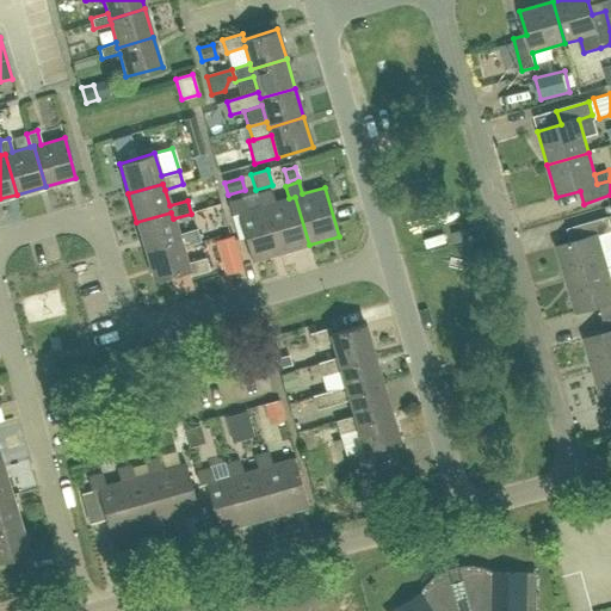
[(295,197),(289,198),(273,203),(270,190),(255,195),(260,207),(266,205),(281,253),(309,245),(295,197)]
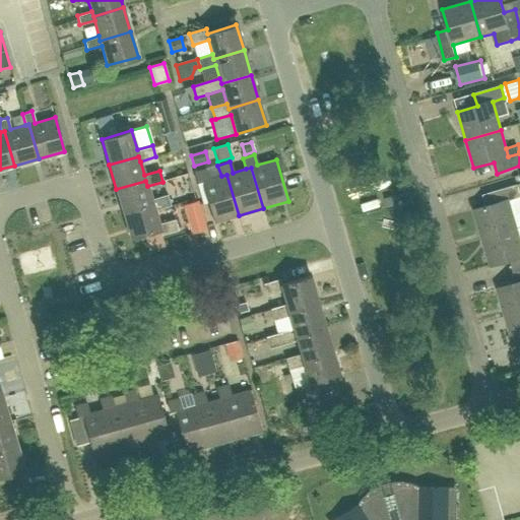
[(202,183),(213,223),(239,215),(226,175),(221,176),(208,180),(205,169),(193,173),(197,184),(202,183)]
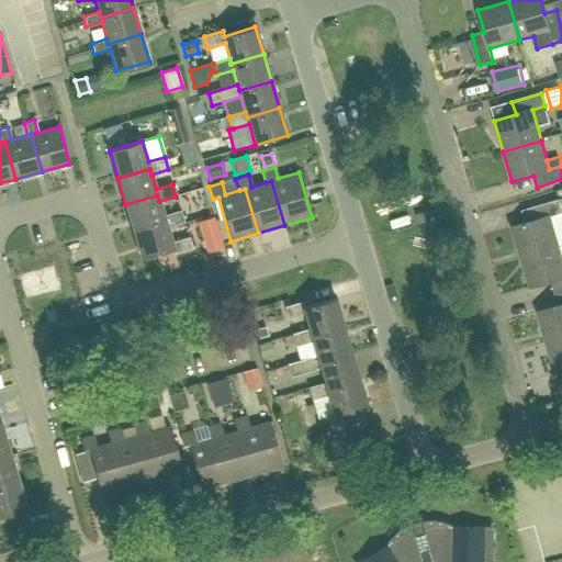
[(157,195),(125,204),(133,232),(165,222),(167,227),(183,223),(180,211),(164,216),(159,201),(157,195)]
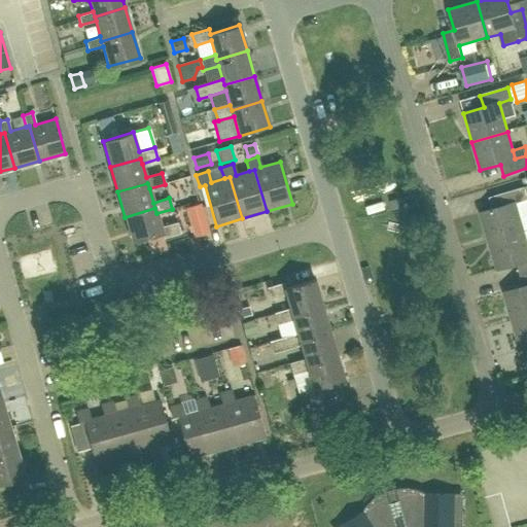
[(493,210),(481,213),(489,242),(525,231),(517,203),(526,200),(526,195),(525,188),(490,199),(493,210)]
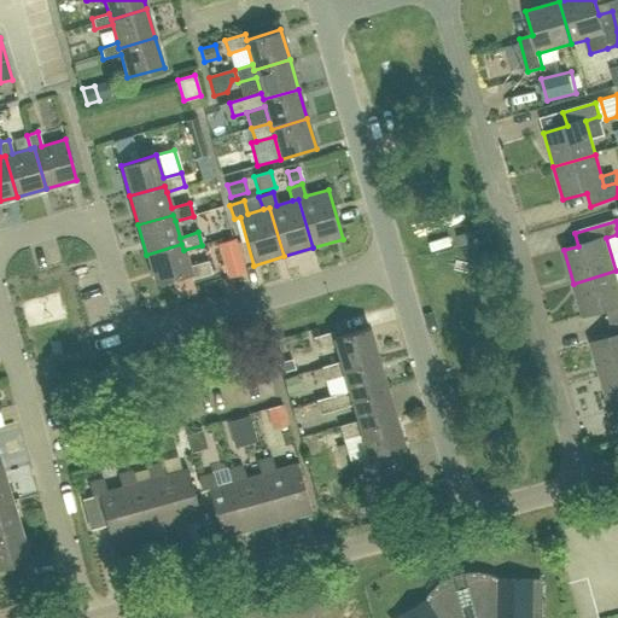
[(221,243),(231,278),(248,272),(238,238),(221,243)]
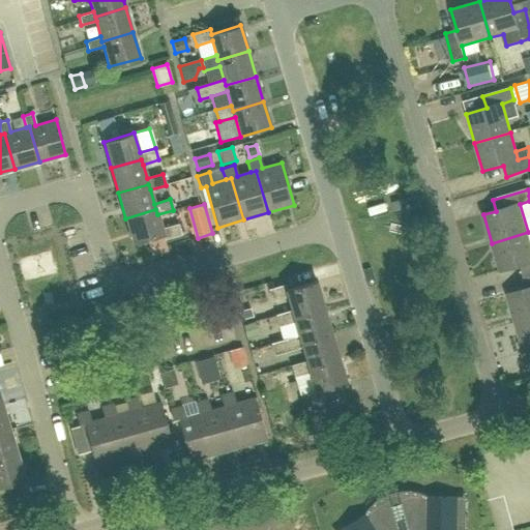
[(155,209),(125,218),(133,244),(162,236),(164,240),(180,236),(177,225),(162,229),(157,214),(155,209)]
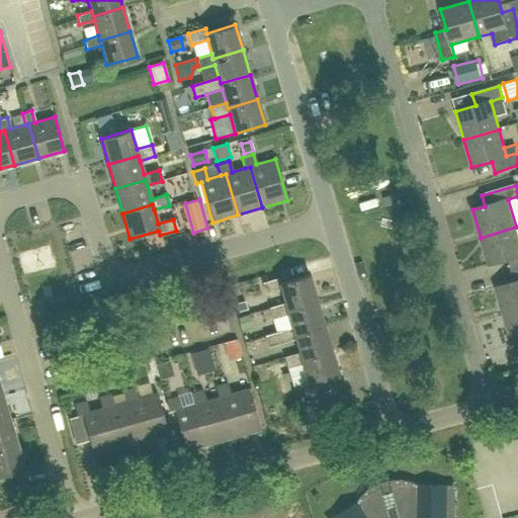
[(489,266),(509,260),(512,271),(517,268),(517,234),(516,227),(481,238),(489,266)]
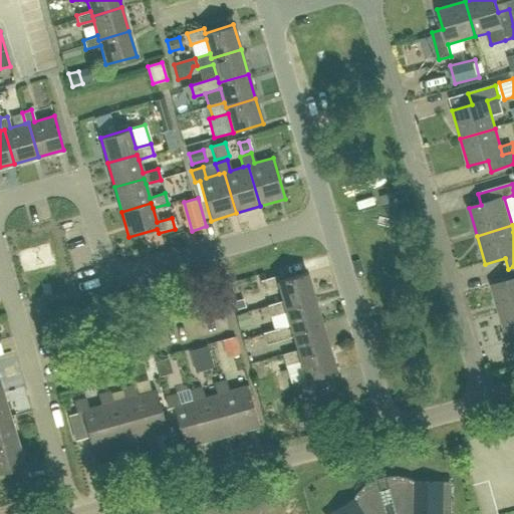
[(511,279),(491,285),(500,313),(513,309),(513,266),(508,269),(511,279)]
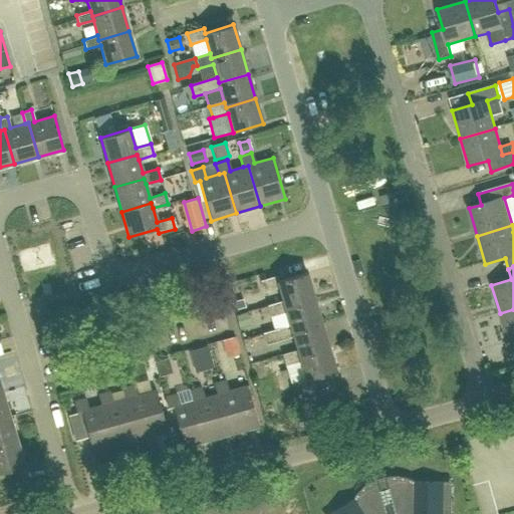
[(314,297),(307,272),(278,281),(276,276),(260,281),(263,291),(278,287),(282,300),(284,306),(314,297)]
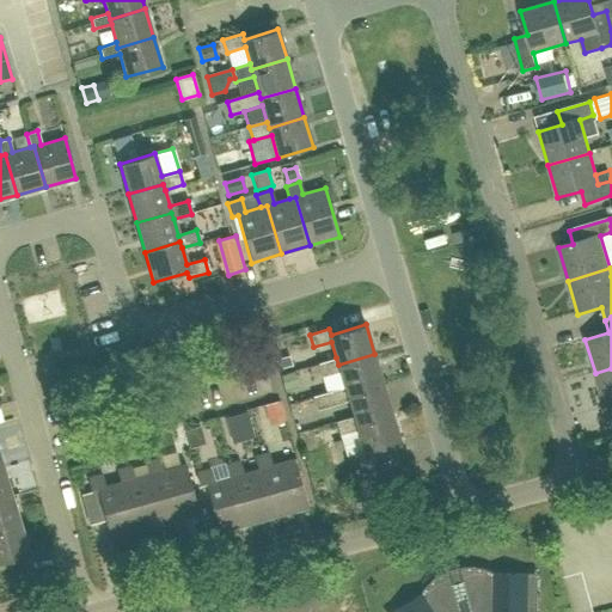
[(338,365),(336,357),(318,362),(322,375),(340,371),(344,387),(347,393),(383,383),(374,354),(338,365)]
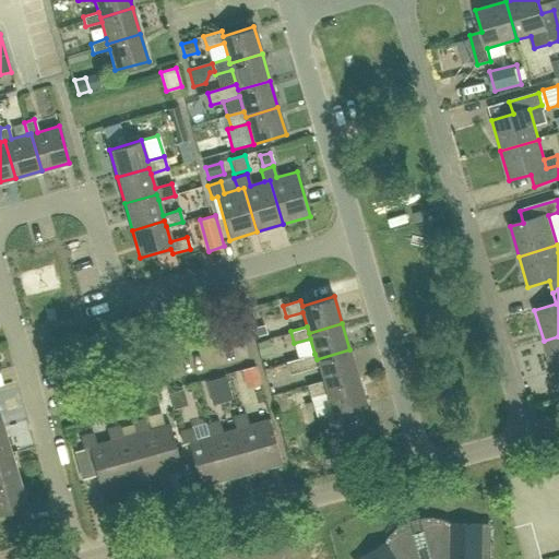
[(263,324),(254,328),(257,336),(266,334),(263,324)]
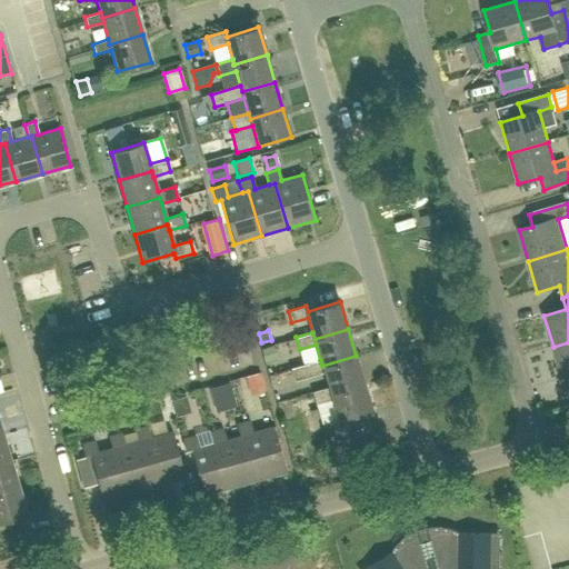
[(239,345),(246,368),(258,365),(251,341),(239,345)]
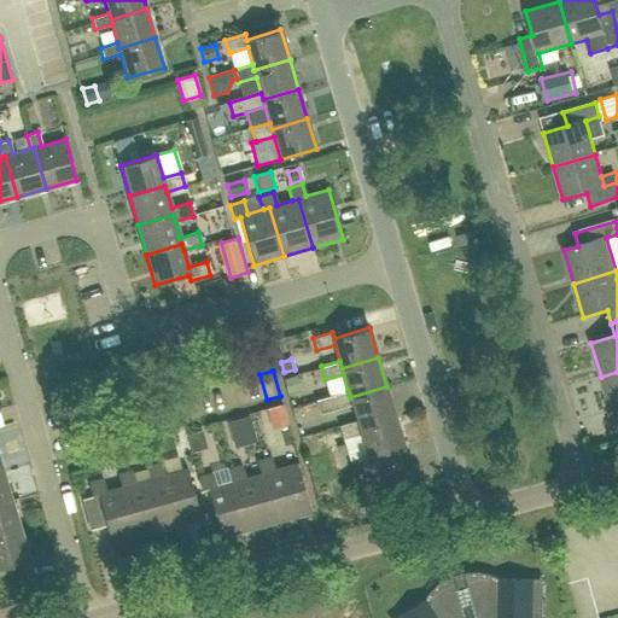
[(611,410),(617,408),(617,372),(601,377),(611,410)]
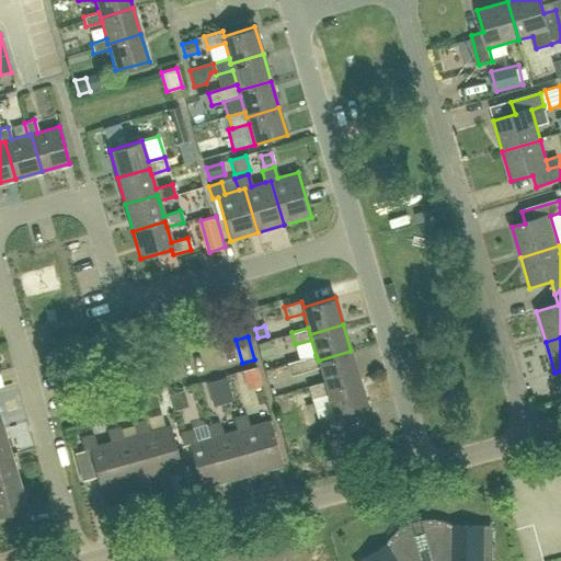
[(268,343),(256,346),(260,357),(271,354),(268,343)]
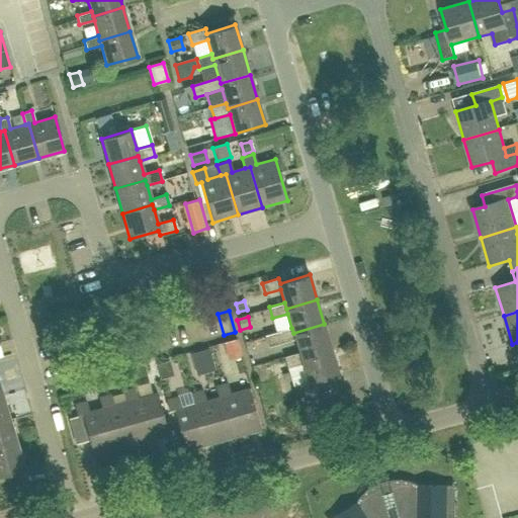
[(268,346),(279,343),(294,338),(298,353),(300,358),(331,349),(324,324),(293,333),(291,328),(265,336),(268,346)]
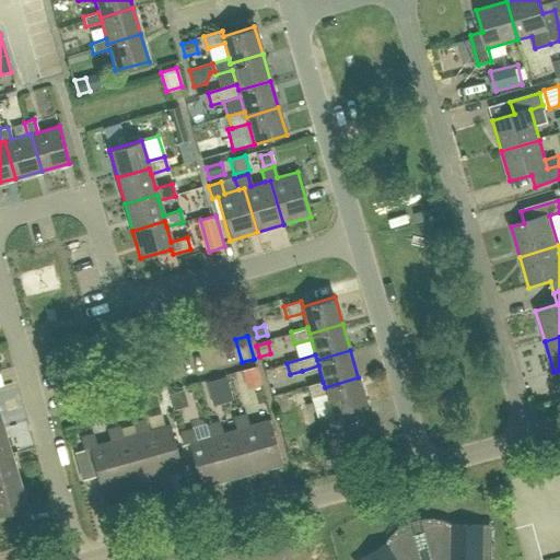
[(256,366),(243,370),(246,384),(260,381),(256,366)]
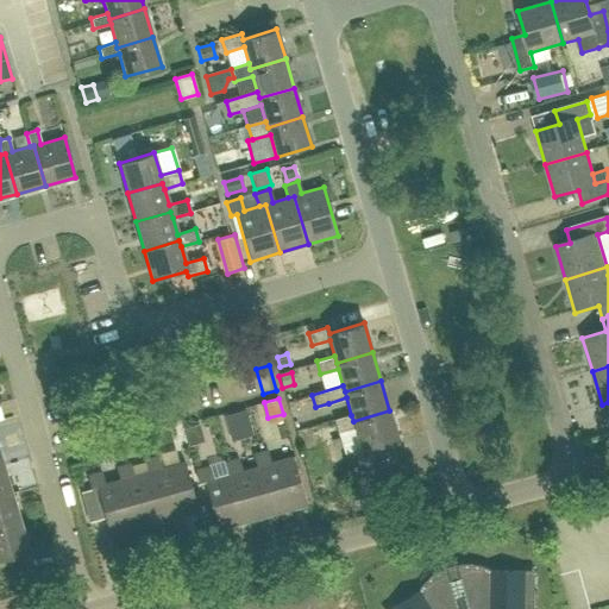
[(384,444),(399,440),(389,410),(353,421),(351,415),(333,420),(344,454),(355,452),(358,468),(389,458),(384,444)]
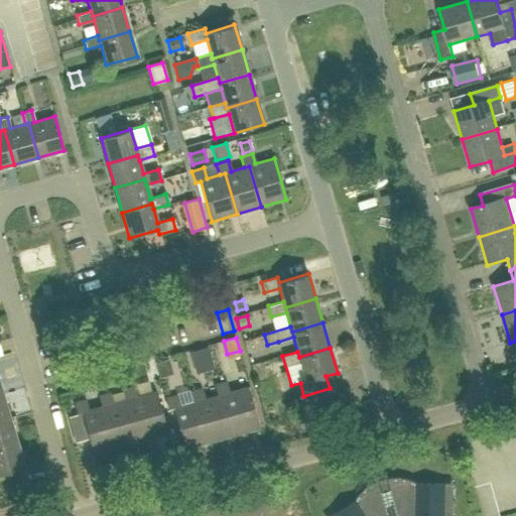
[(208,349),(190,353),(196,371),(213,366),(208,349)]
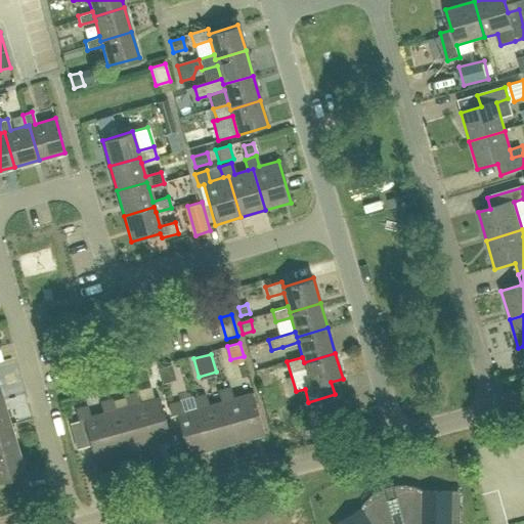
[(170,366),(160,369),(163,382),(174,378),(170,366)]
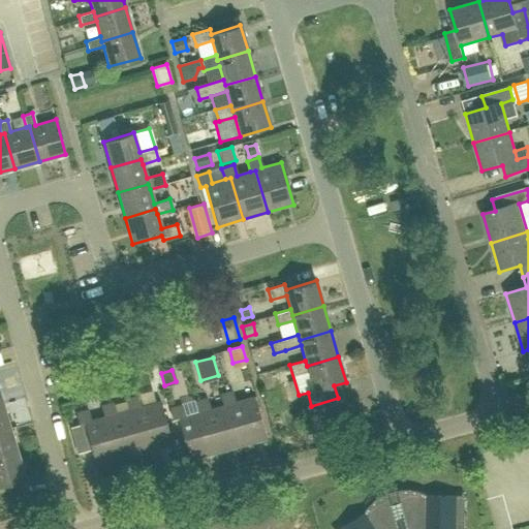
[(240,446),(266,439),(253,397),(235,402),(231,392),(220,395),(223,405),(227,404),(240,446)]
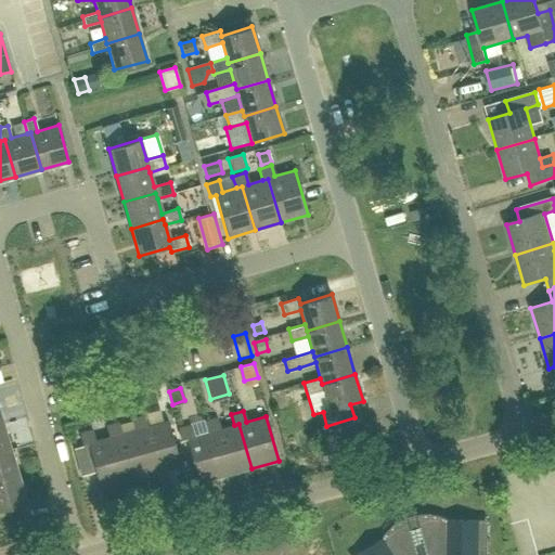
[(153,473),(180,466),(177,454),(168,422),(147,427),(144,415),(132,420),(136,430),(141,429),(153,473)]
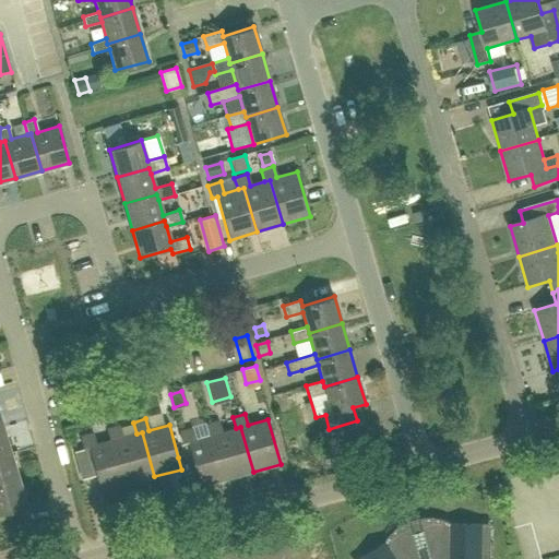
[(214,435),(227,479),(253,472),(240,427),(236,428),(222,432),(218,421),(205,425),(209,436),(214,435)]
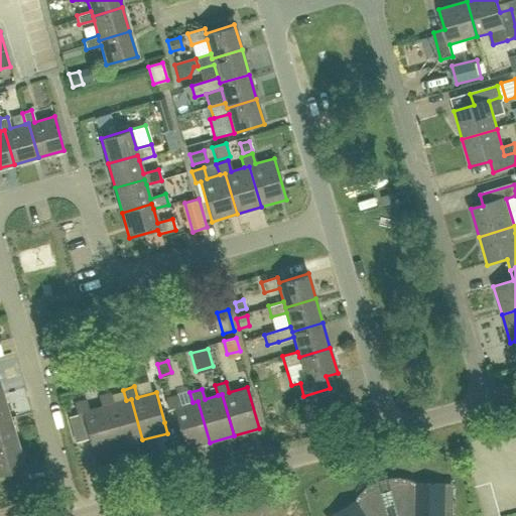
[(0,393),(0,421),(10,418),(3,393),(0,393)]
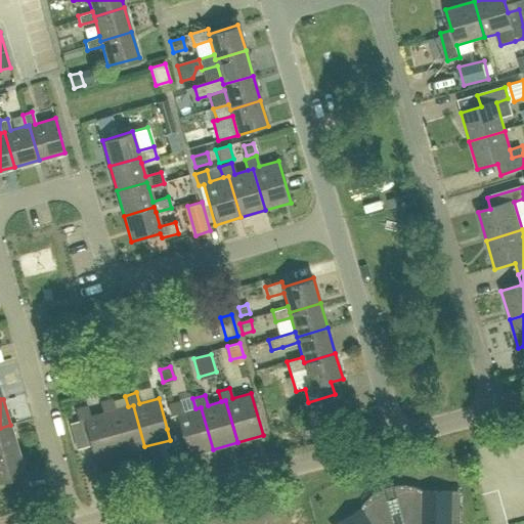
[(120,453),(144,446),(133,405),(128,406),(115,410),(112,399),(99,402),(102,413),(108,411),(120,453)]
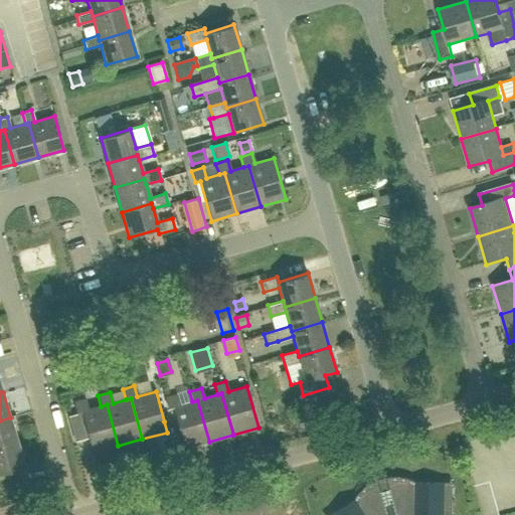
[(173,408),(184,449),(209,442),(197,400),(192,401),(179,405),(177,395),(165,398),(168,409),(173,408)]
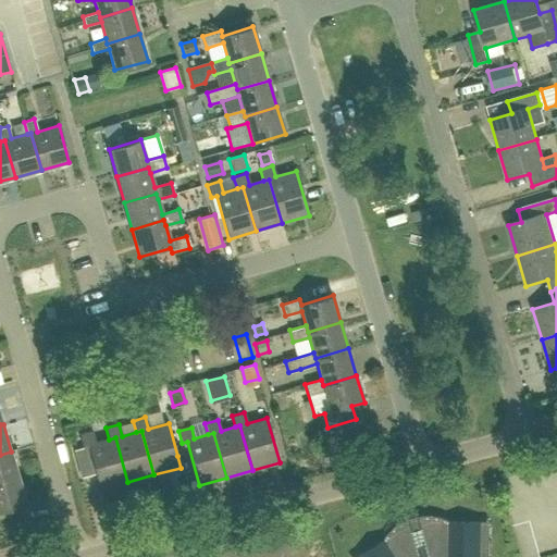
[(82,478),(96,473),(100,490),(127,482),(115,437),(109,440),(96,443),(93,432),(81,435),(84,447),(74,449),(82,478)]
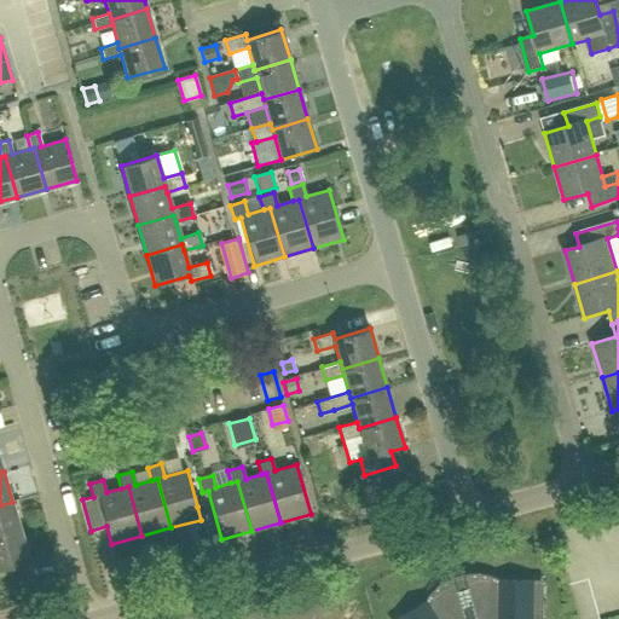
[(0,537),(21,531),(12,502),(0,505),(0,537)]
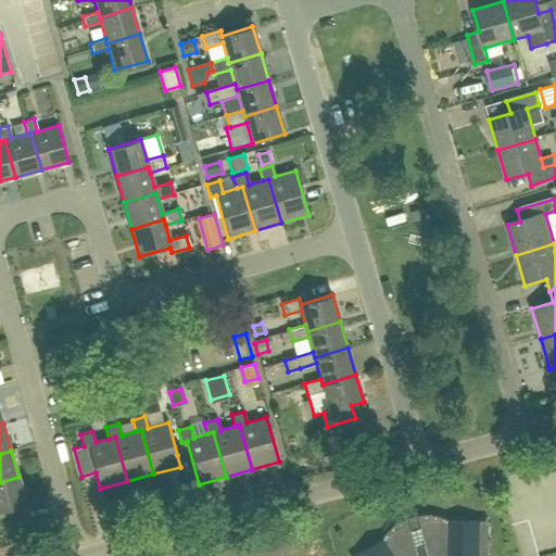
[(186,453),(177,455),(180,467),(189,464),(186,453)]
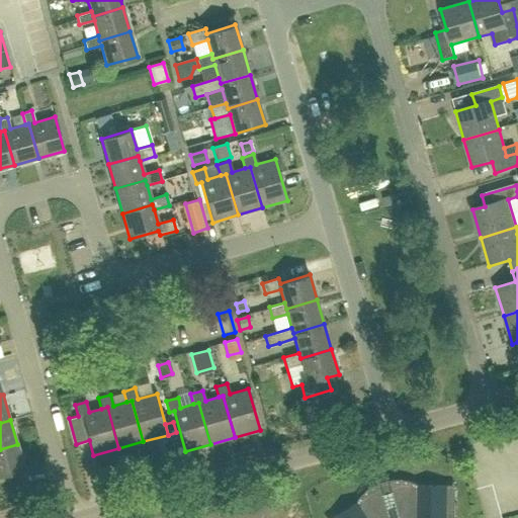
[(0,476),(24,468),(17,444),(0,449),(0,476)]
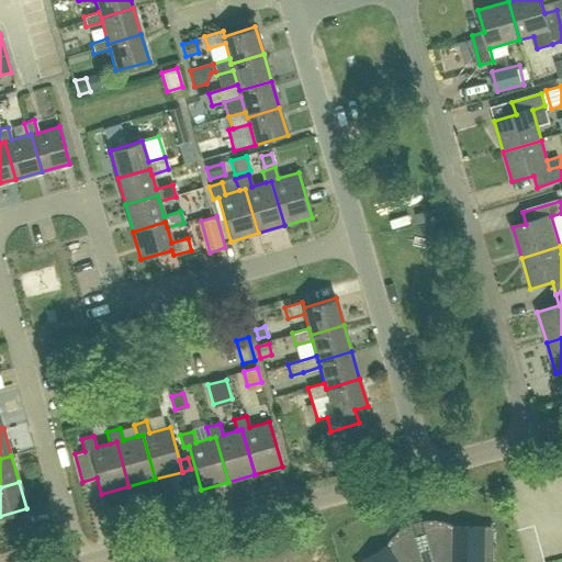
[(389,546),(362,561),(484,561),(485,527),(454,527),(454,528),(450,526),(441,523),(433,523),(423,523),(414,526),(406,529),(398,535),(392,542),(389,546)]
